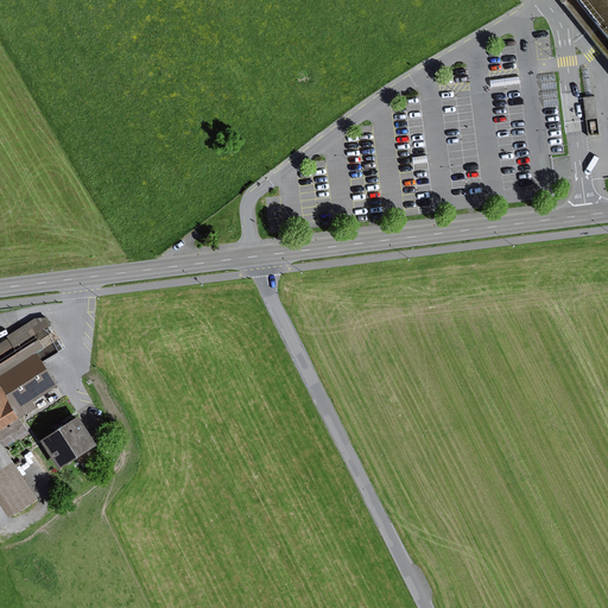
[(607,0),(548,0),(555,8),(564,1),(601,46),(607,55),(607,0)]
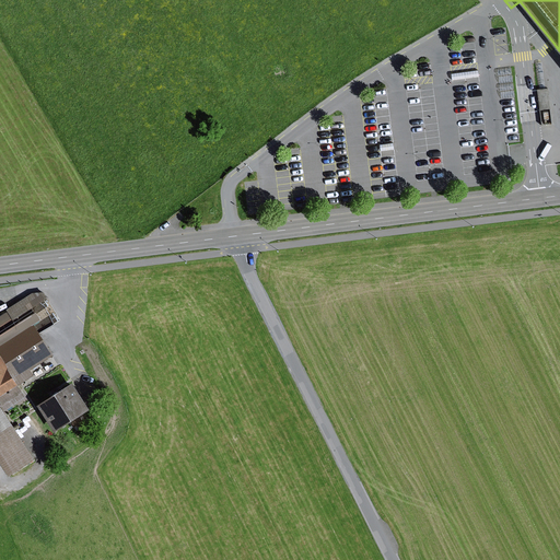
[(34,292),(9,308),(10,311),(13,317),(14,318),(48,298),(44,291),(34,292)]
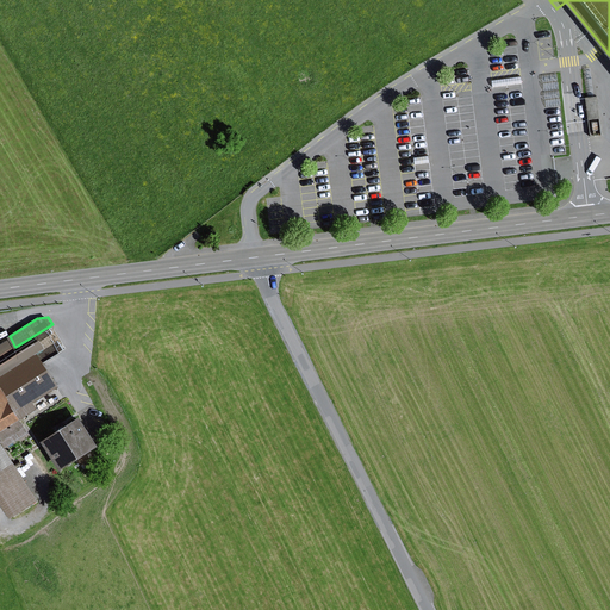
[(11,338),(0,344),(0,354),(14,346),(11,338)]
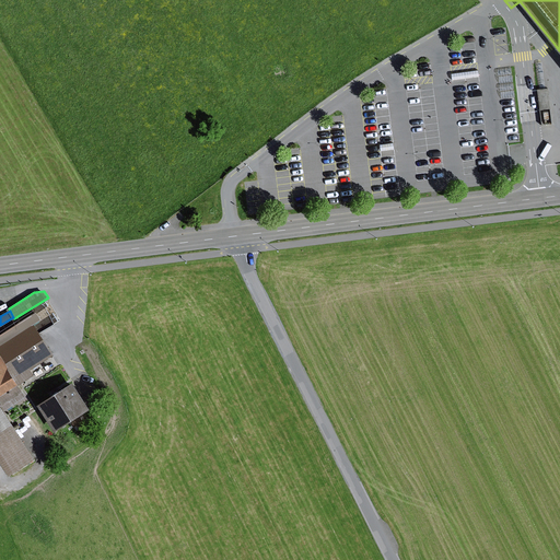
[(36,312),(0,335),(0,348),(34,327),(43,322),(36,312)]
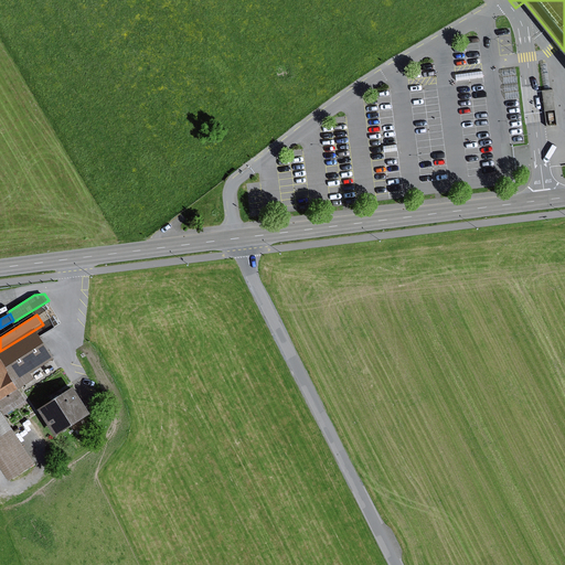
[(0,409),(24,394),(19,387),(33,377),(30,372),(53,358),(34,330),(0,351),(0,409)]
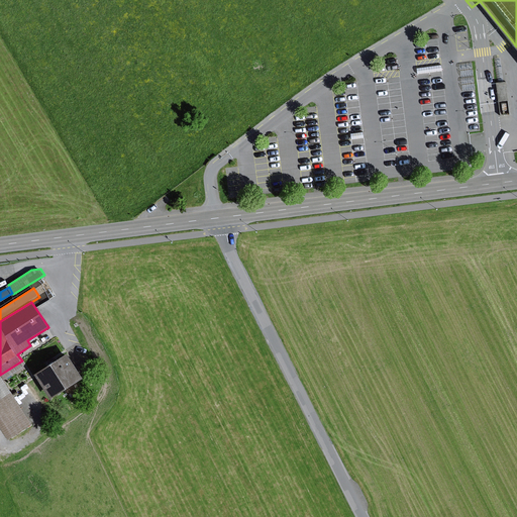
[(69,352),(35,374),(50,397),(84,376),(69,352)]
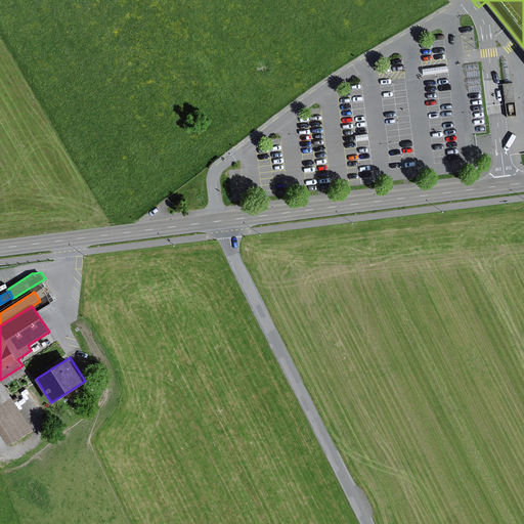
[(97,376),(88,381),(92,389),(101,384),(97,376)]
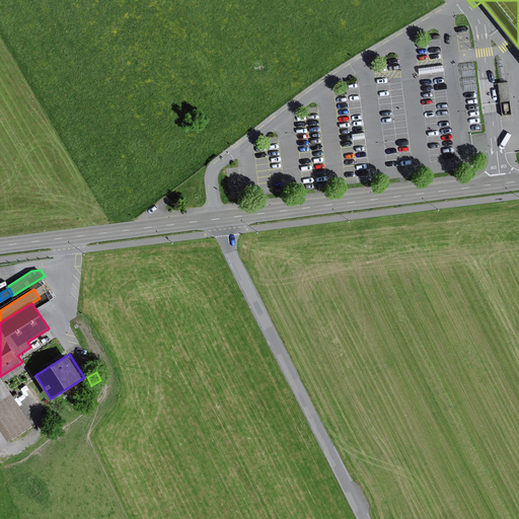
[(0,400),(13,392),(2,375),(0,376),(0,400)]
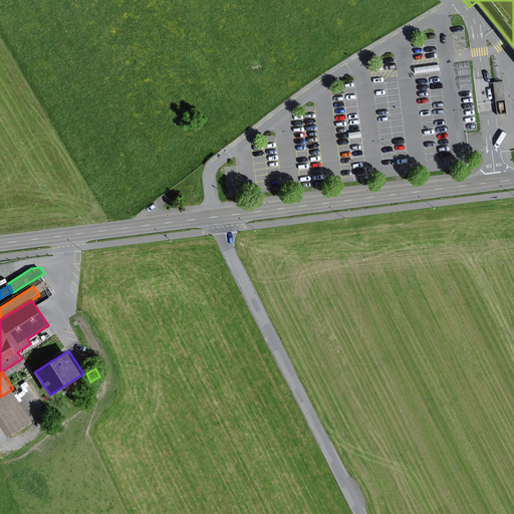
[(0,397),(0,421),(9,435),(32,421),(13,389),(0,397)]
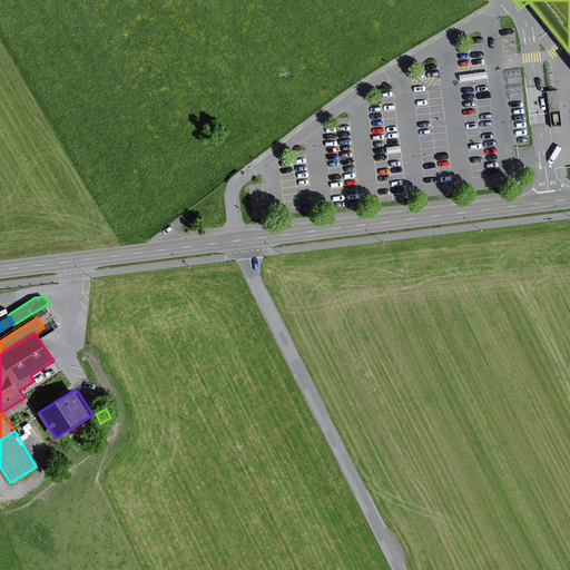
All buildings are outlined.
